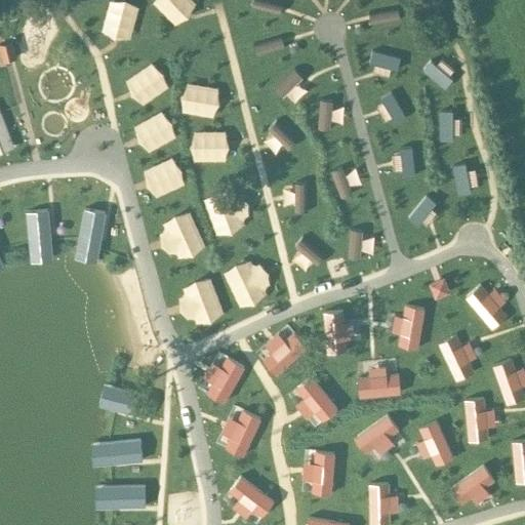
[(187,0),(156,0),(179,24),(195,7),(187,0)]
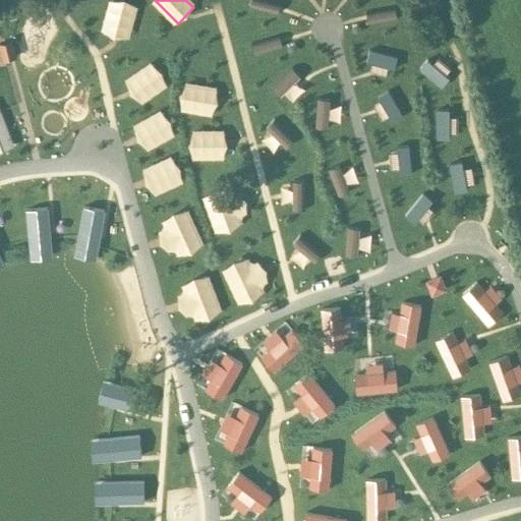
[(272,0),(250,0),(249,6),(274,13),(277,1),(272,0)]
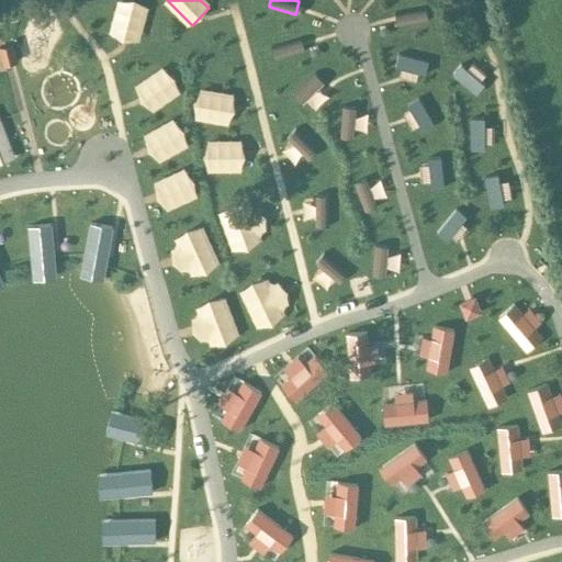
[(122,1),(112,36),(135,42),(144,8),(122,1)]
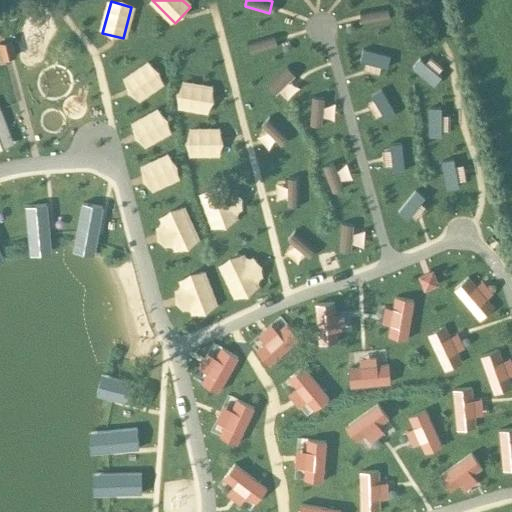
[(388,7),(363,11),(366,23),(390,19),(388,7)]
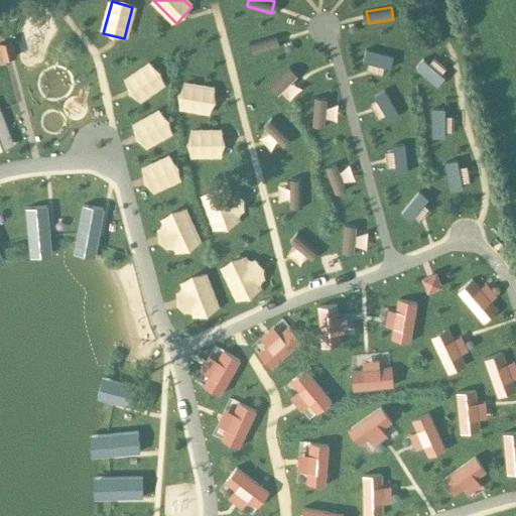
[(272,36),(249,42),(252,54),(276,47),(272,36)]
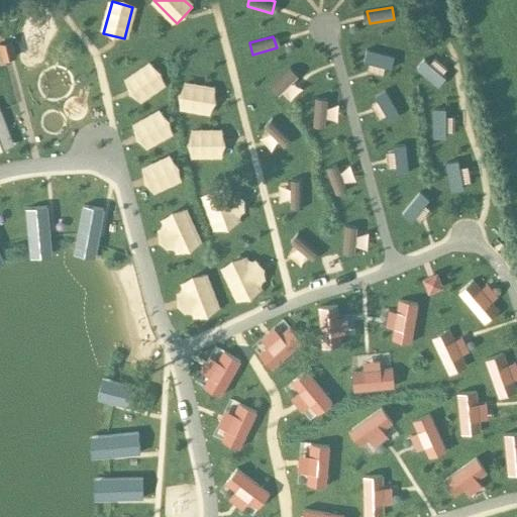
[(11,40),(0,43),(0,45),(3,60),(6,59),(15,57),(11,40)]
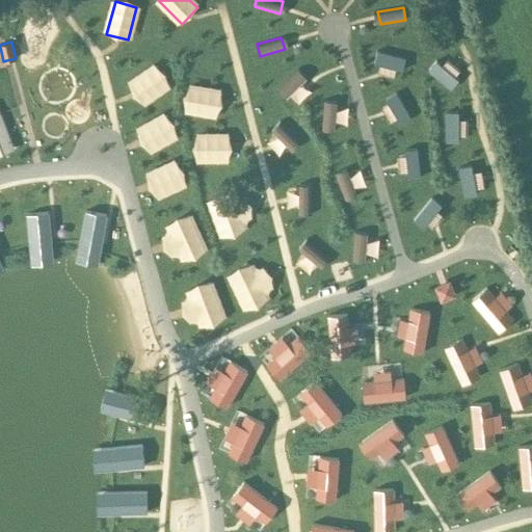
[(381,52),(378,64),(402,71),(405,59),(381,52)]
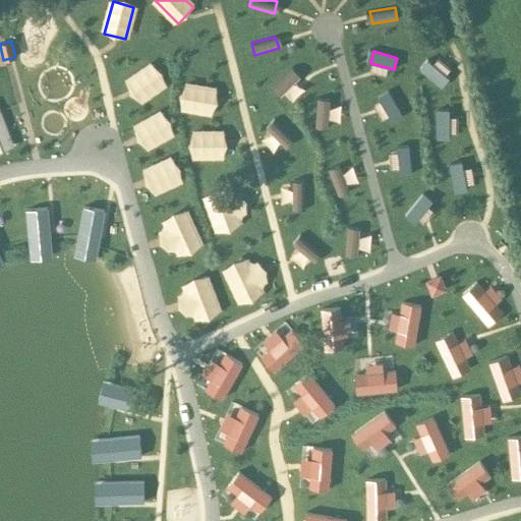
[(427,60),(419,68),(442,87),(449,78),(427,60)]
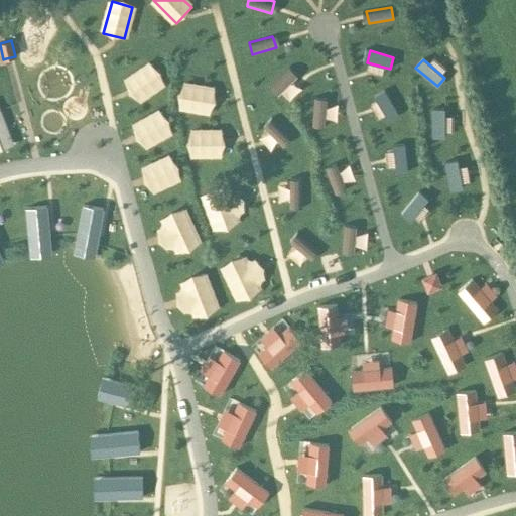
[(150,65),(124,83),(136,101),(163,82),(150,65)]
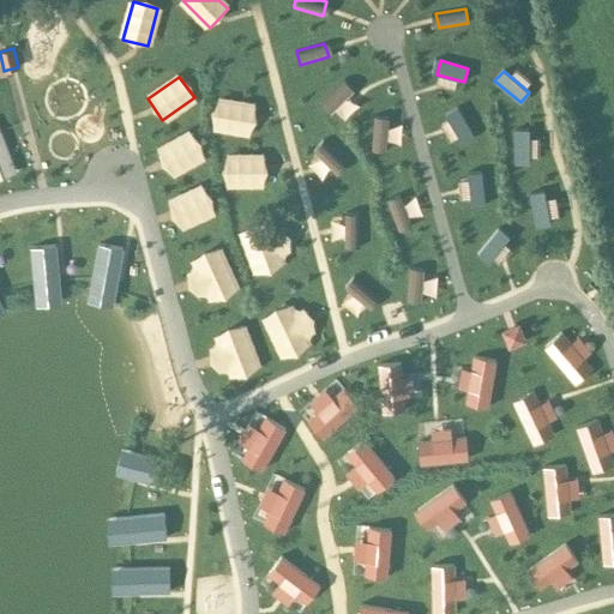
[(341,83),(320,103),(330,114),(350,94),(341,83)]
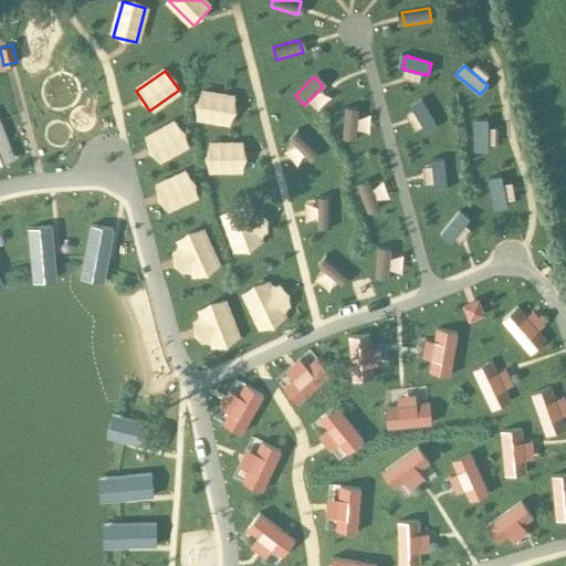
[(201,93),(197,116),(232,122),(237,98),(201,93)]
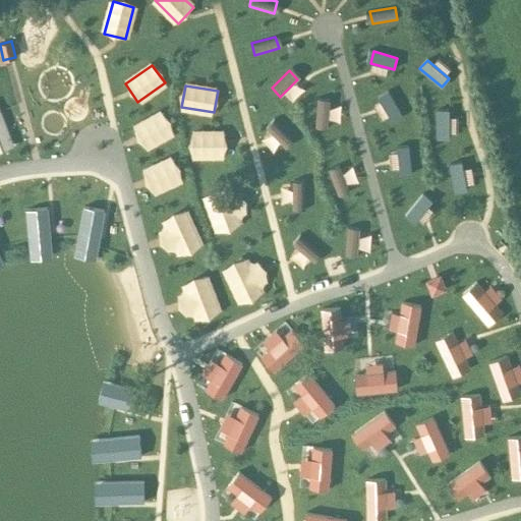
[(388,91),(378,97),(392,121),(402,116),(388,91)]
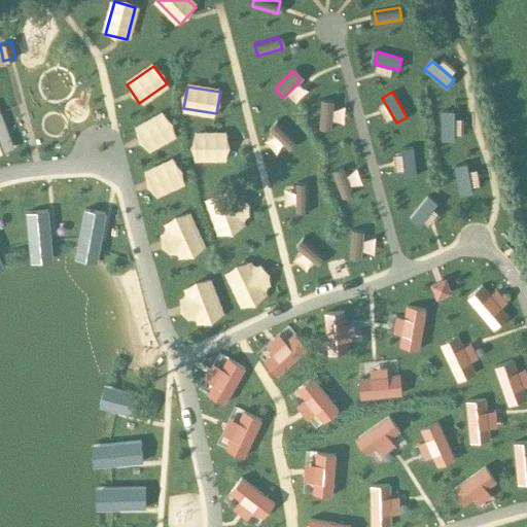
[(321,100),(319,129),(330,130),(332,100),(321,100)]
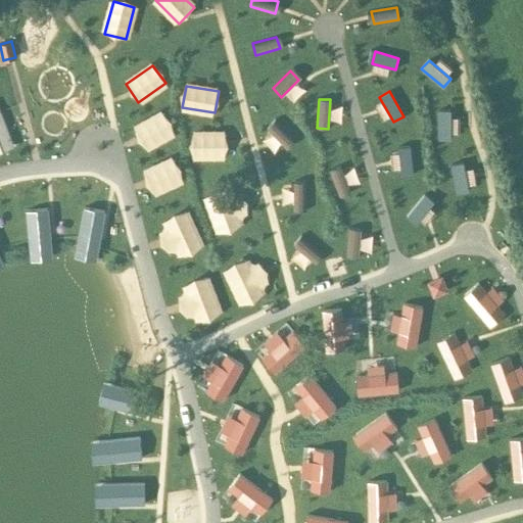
[(450,110),(439,110),(439,140),(450,139),(450,110)]
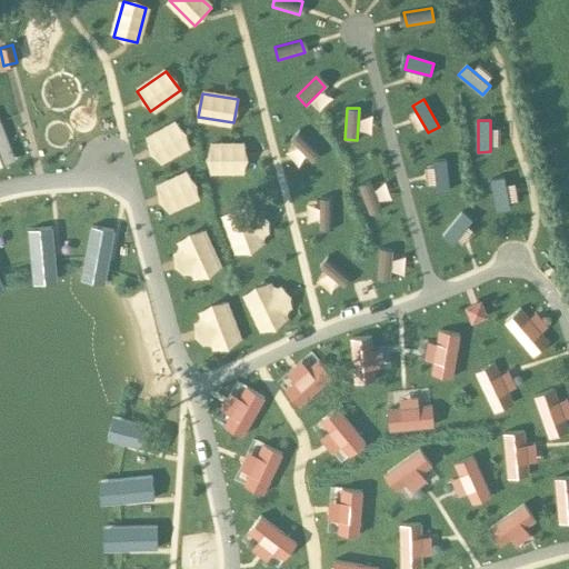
[(177,123),(146,141),(157,162),(189,145),(177,123)]
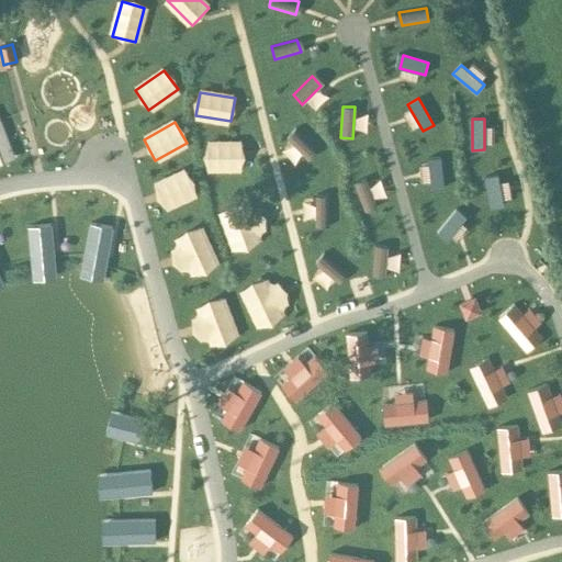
[(0,160),(14,154),(0,124),(0,160)]
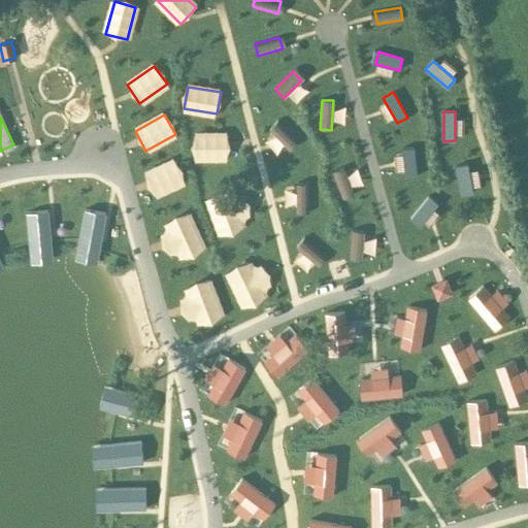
[(277,121),(269,129),(290,150),(298,140),(277,121)]
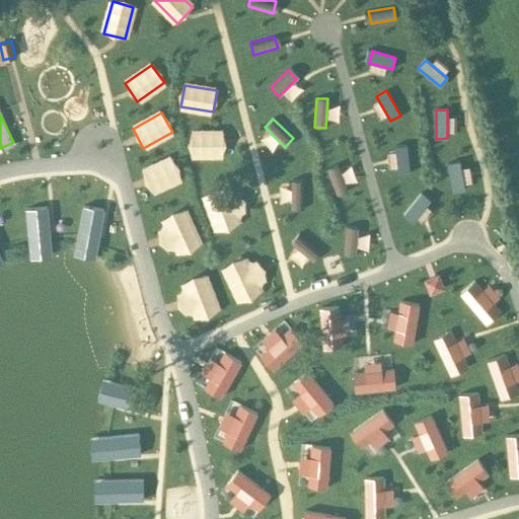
[(225,133),(192,133),(192,154),(225,155),(225,133)]
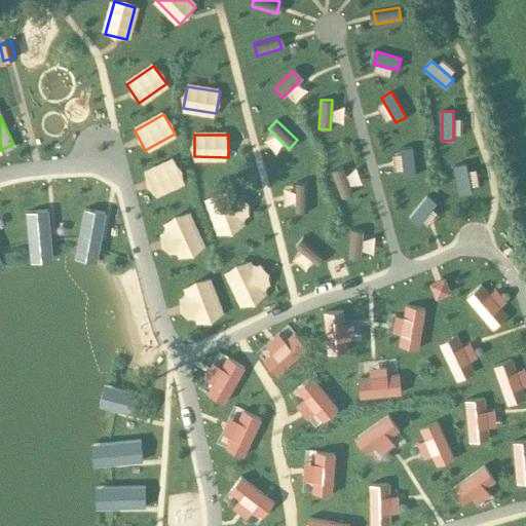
[(412,147),(401,148),(403,177),(415,176),(412,147)]
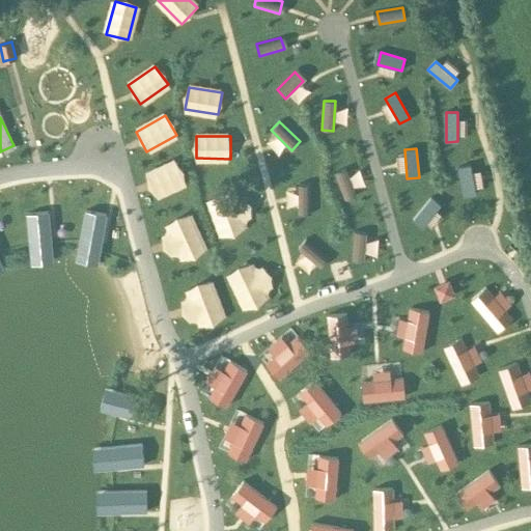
[(175,162),(145,176),(155,196),(185,183),(175,162)]
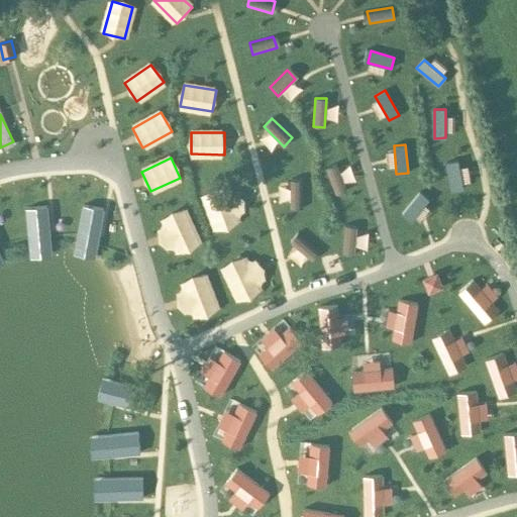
[(457,161),(446,163),(451,191),(463,189),(457,161)]
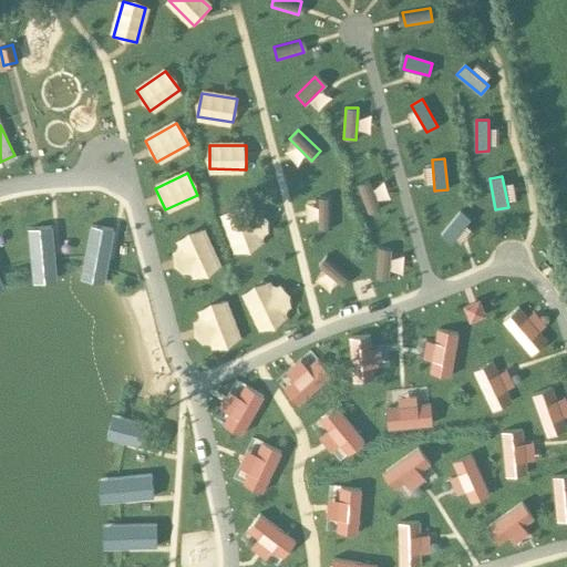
[(369,179),(357,184),(368,213),(380,208),(369,179)]
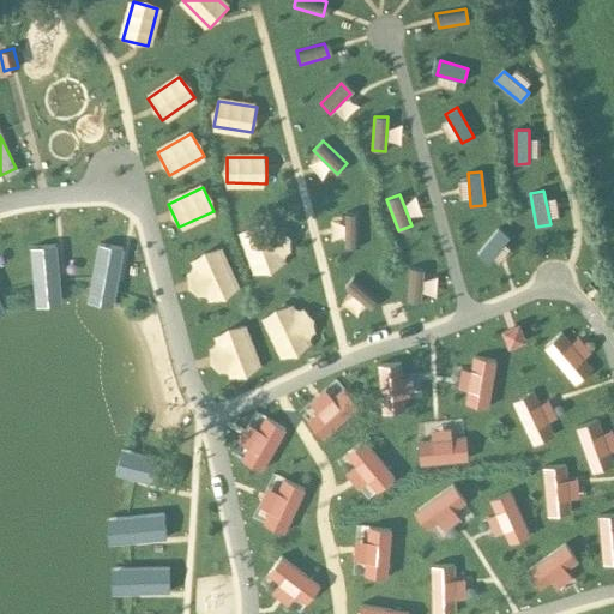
[(359,214),(345,214),(345,247),(360,247),(359,214)]
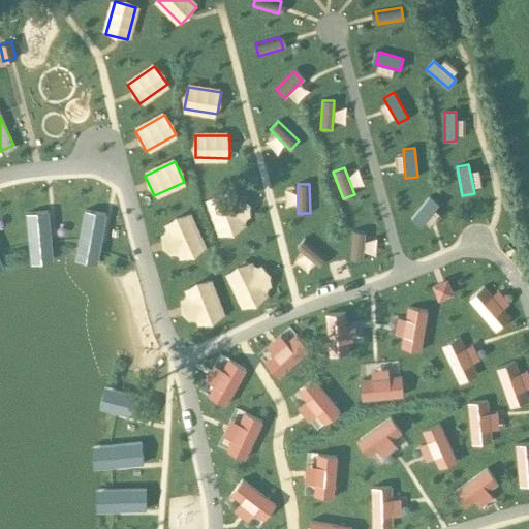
[(230,191),(209,199),(222,235),(243,226),(240,218),(250,215),(249,213),(251,212),(246,197),(243,197),(243,196),(232,199),(230,191)]
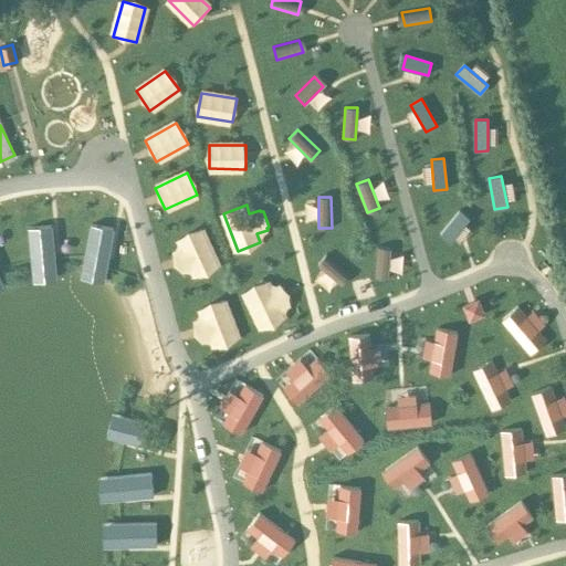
[(460,210),(440,234),(450,242),(470,218),(460,210)]
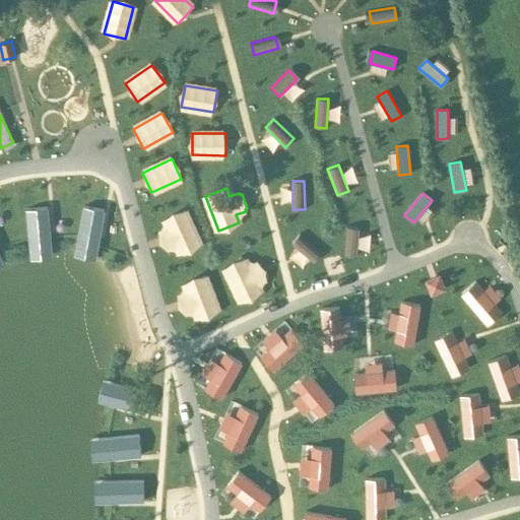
[(83,206),(78,243),(89,245),(100,246),(106,210),(94,208),(83,206)]
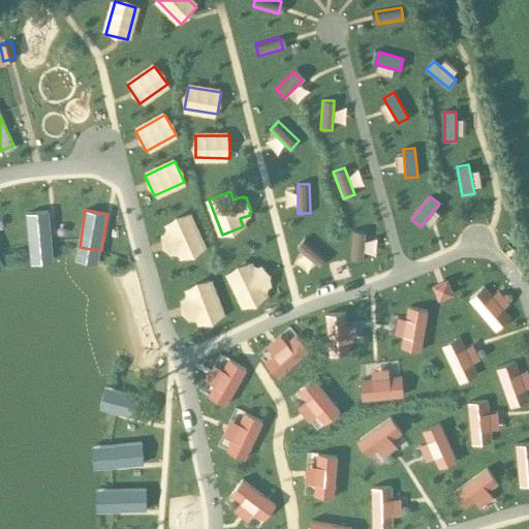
[(38,212),(27,213),(31,250),(42,249),(54,248),(50,211),(38,212)]
